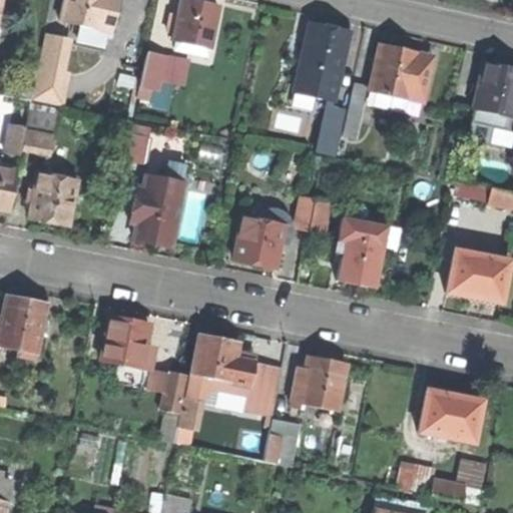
[(61,0),(58,20),(97,29),(100,12),(106,13),(108,1),(103,0),(61,0)]
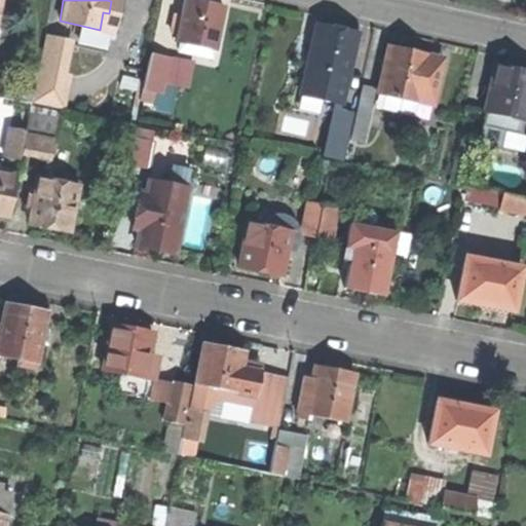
[(180,43),(179,49),(186,51),(187,53),(202,57),(204,48),(213,50),(222,6),(199,1),(192,0),(182,0),(179,20),(176,30),(174,42),(180,43)]
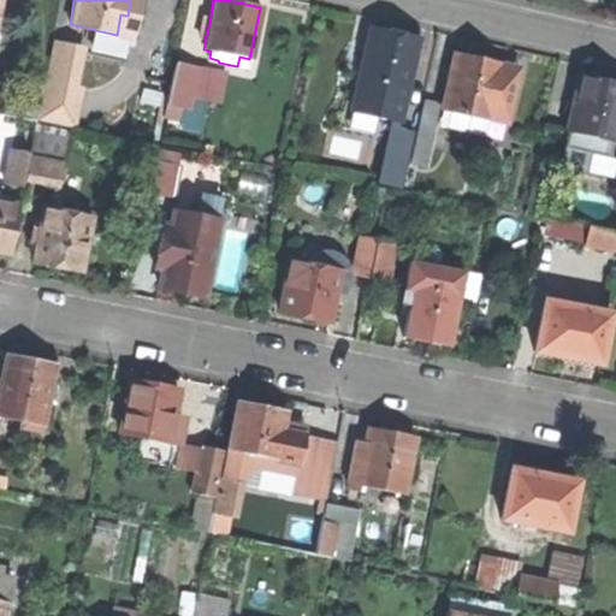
[(199,34),(206,35),(209,23),(201,22),(199,34)]
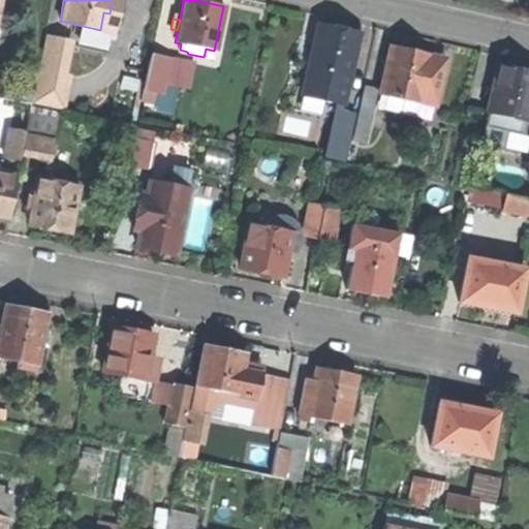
[(336,30),(316,26),(300,95),(341,104),(358,34),(336,30)]
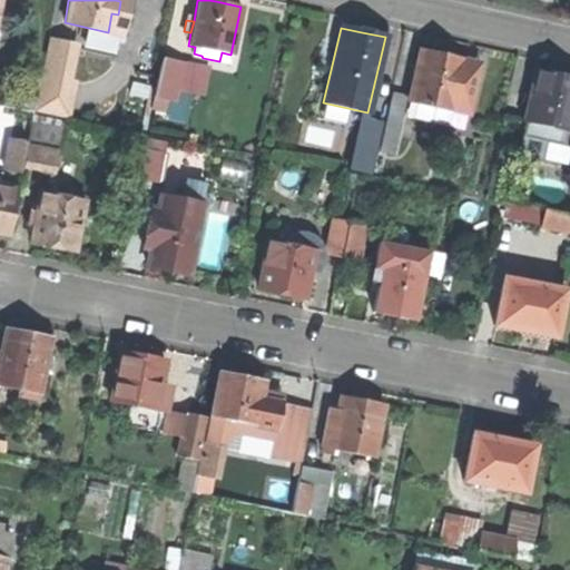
[(62,42),(62,41),(50,39),(42,76),(56,78),(62,42)]
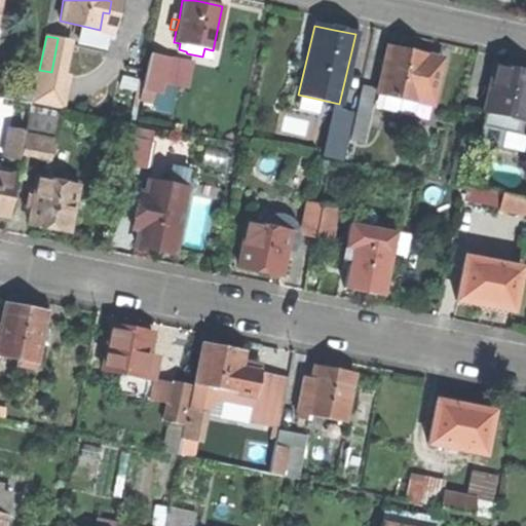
[(66,40),(58,39),(51,72),(39,70),(38,70),(32,102),(65,109),(71,76),(59,73),(66,40)]
